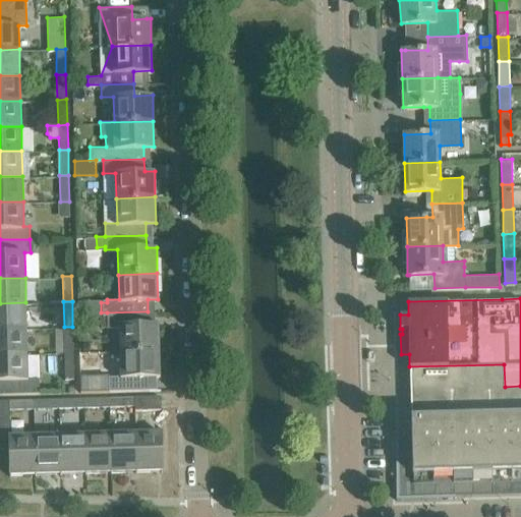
[(0,328),(26,328),(25,302),(0,303),(0,328)]
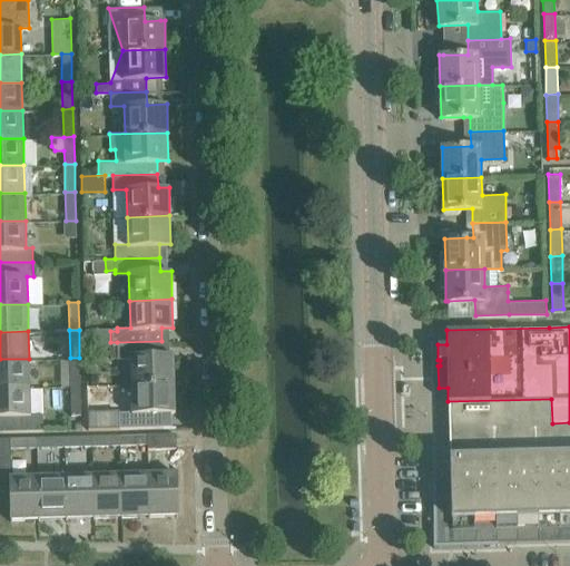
[(174,382),(174,354),(161,354),(161,341),(117,342),(117,344),(109,344),(110,357),(117,357),(130,357),(131,383),(174,382)]
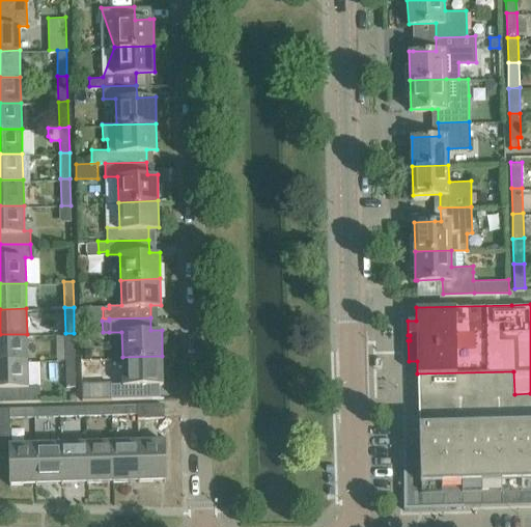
[(65,359),(75,359),(74,333),(65,333),(65,359)]
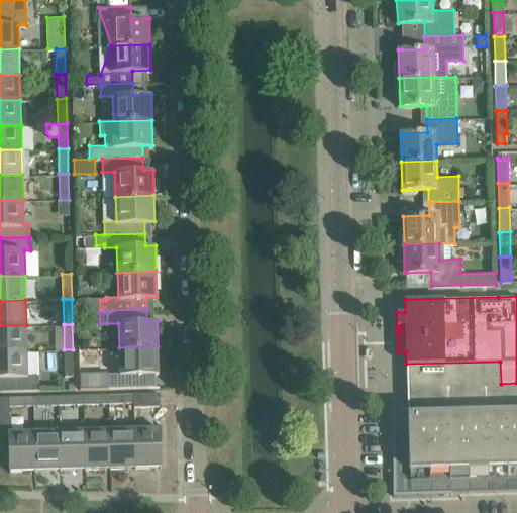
[(26,325),(0,325),(0,350),(27,350),(26,325)]
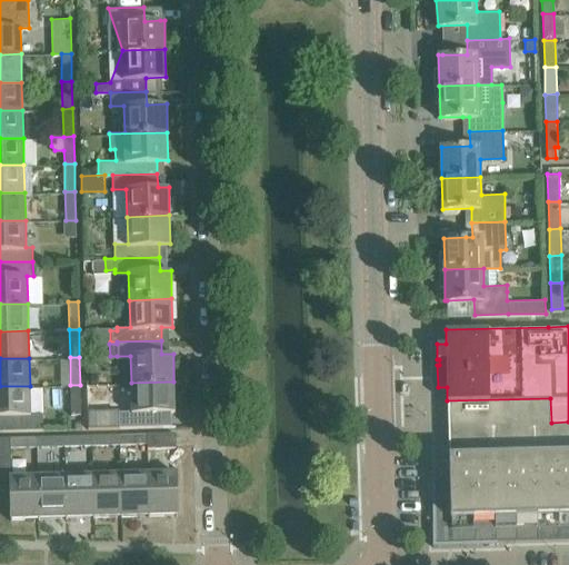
[(175,410),(173,382),(131,383),(132,410),(119,410),(119,426),(155,425),(155,410),(175,410)]
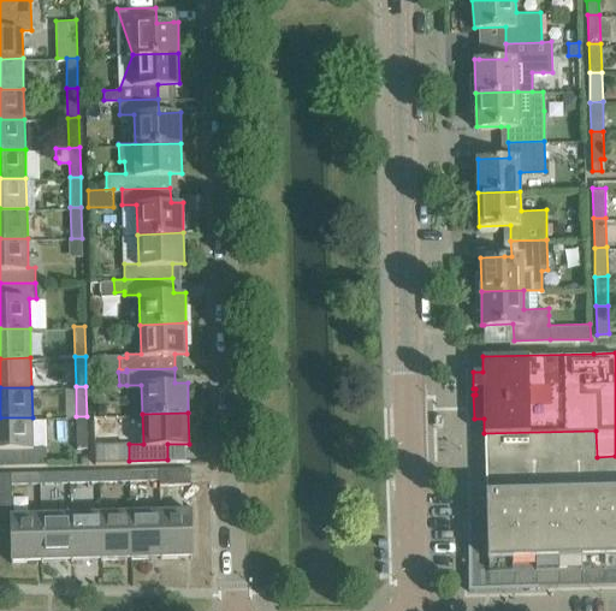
[(87,416),(76,416),(77,446),(88,446),(87,416)]
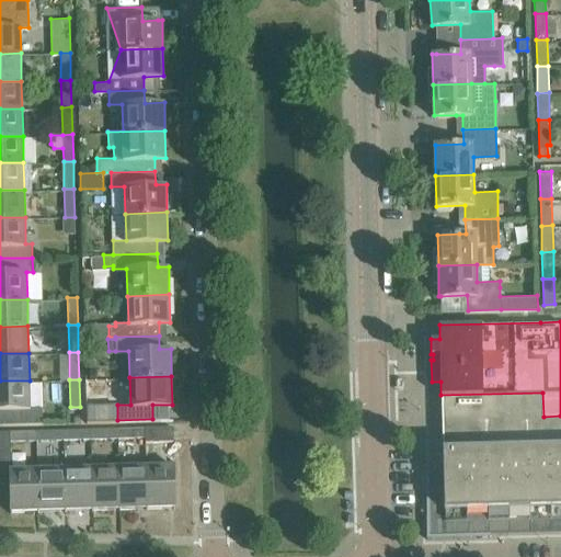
[(0,409),(2,409),(2,423),(42,421),(42,407),(30,407),(30,381),(0,381),(0,409)]
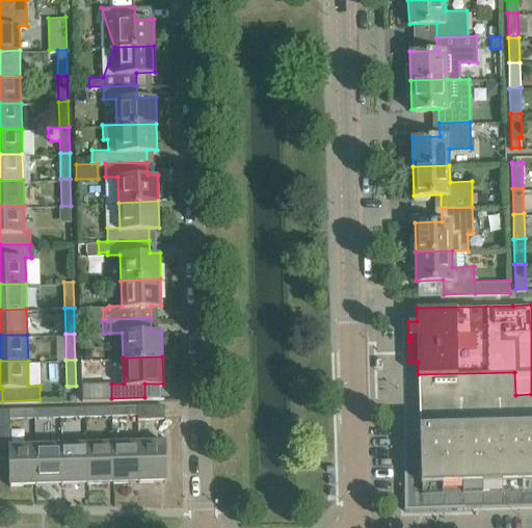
[(418,374),(421,473),(420,473),(421,494),(531,491),(531,394),(515,395),(514,372),(418,374)]
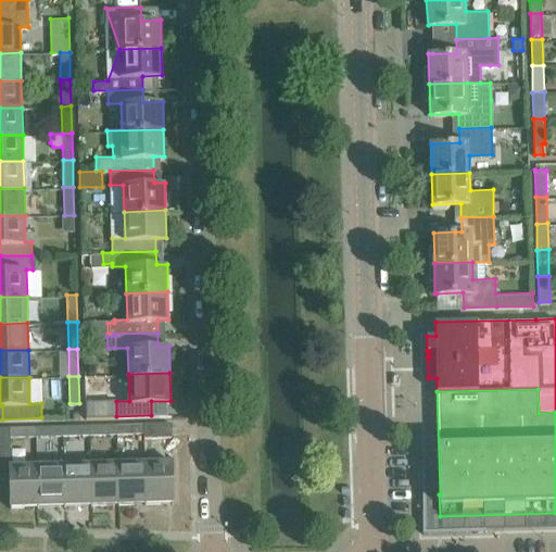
[(143,431),(143,436),(172,435),(171,422),(143,423),(143,431)]
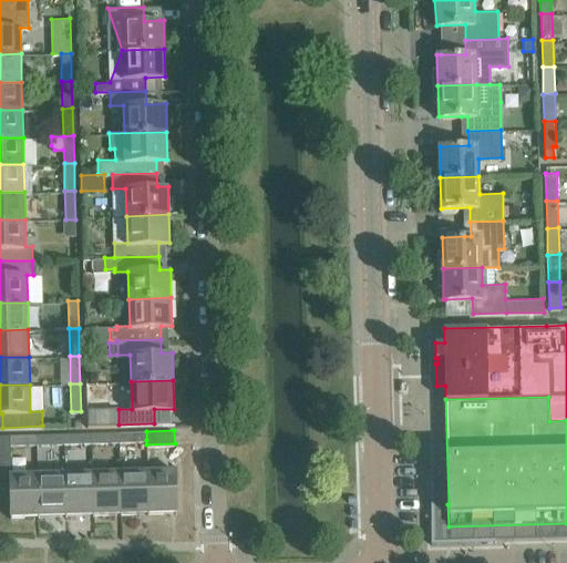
[(92,432),(92,442),(120,441),(119,431),(92,432)]
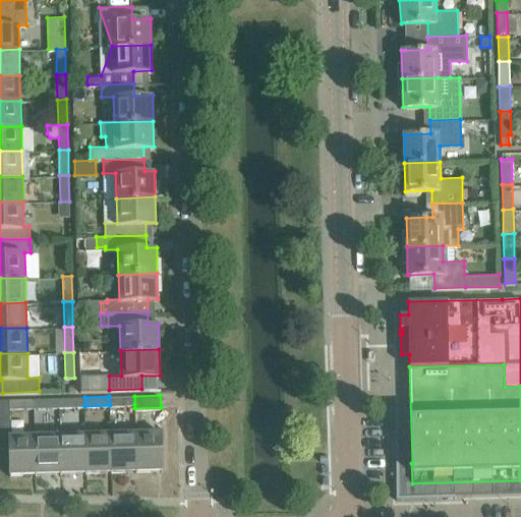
[(110,405),(134,404),(134,396),(109,396),(110,405)]
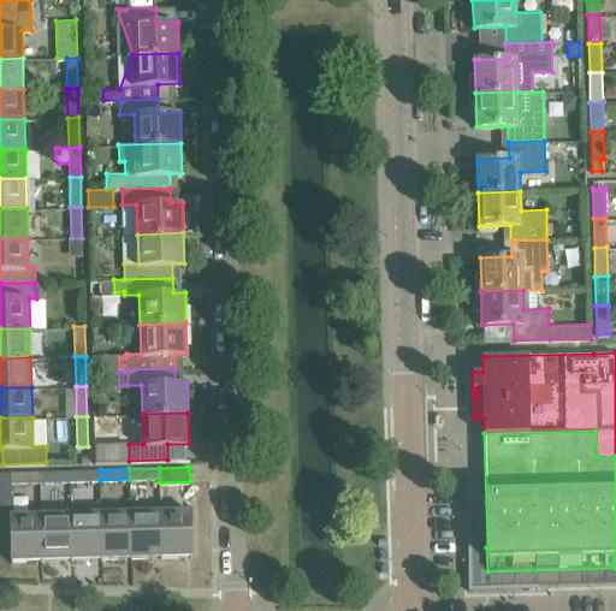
[(70,480),(70,469),(40,470),(40,481),(70,480)]
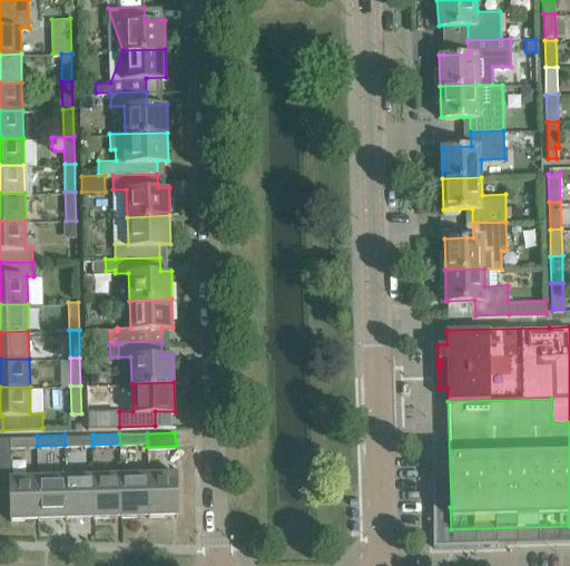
[(92,445),(92,435),(65,435),(65,445),(92,445)]
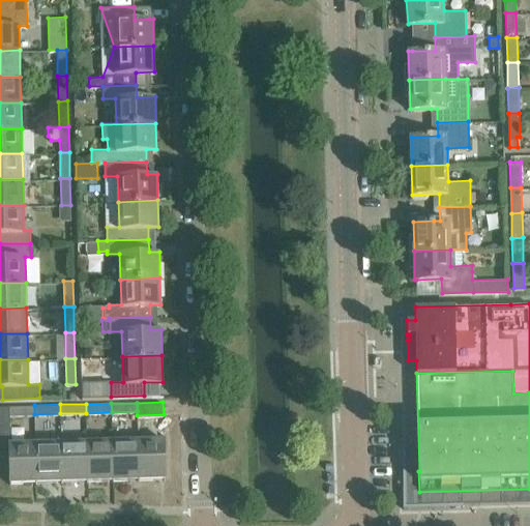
[(7,414),(8,414),(34,414),(34,405),(7,406),(7,414)]
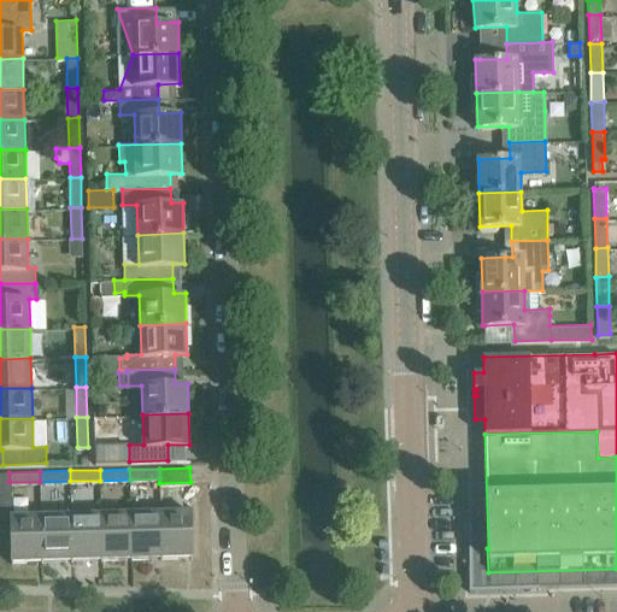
[(10,487),(0,487),(0,500),(10,500),(10,487)]
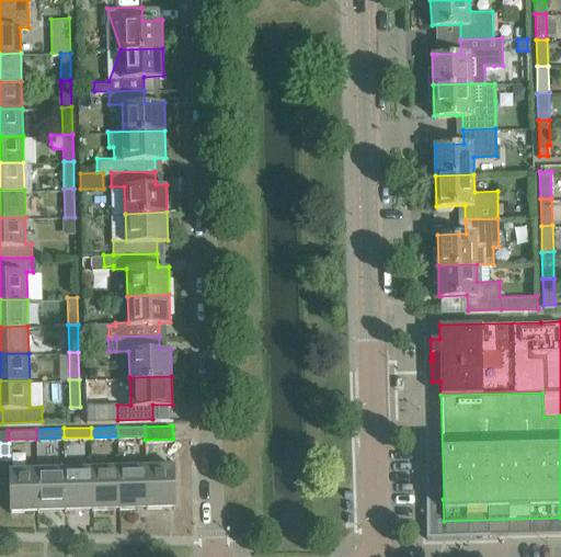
[(0,467),(9,468),(9,455),(0,455),(0,467)]
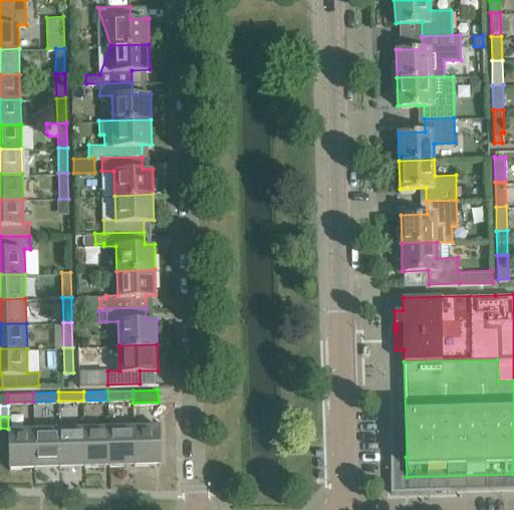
[(109,465),(135,465),(134,425),(108,426),(109,465)]
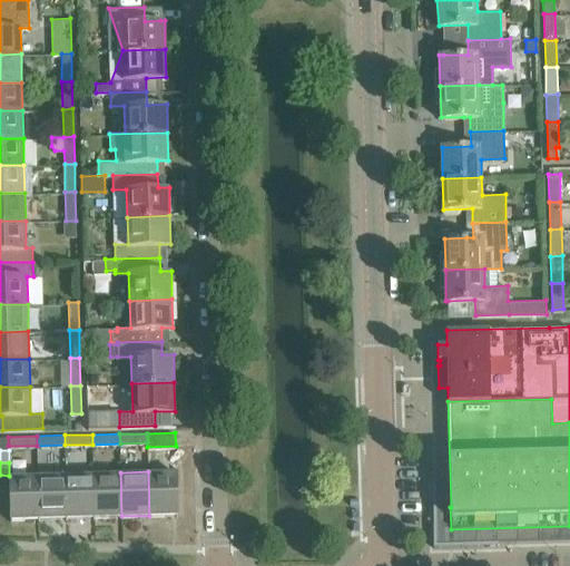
[(149,516),(177,515),(176,471),(148,471),(149,516)]
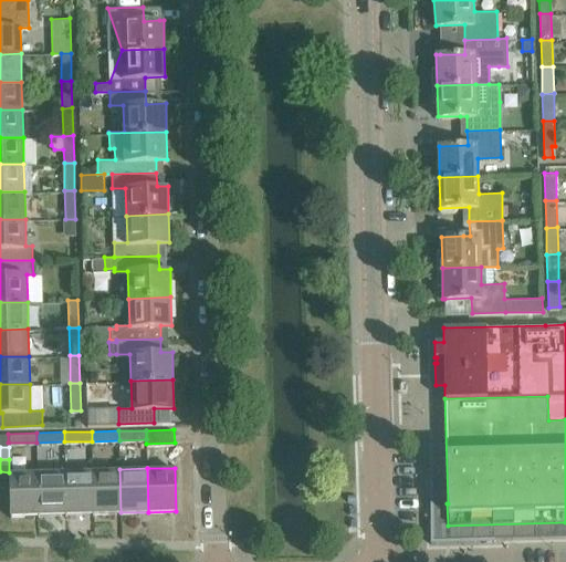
[(93,513),(121,512),(119,469),(92,470),(93,513)]
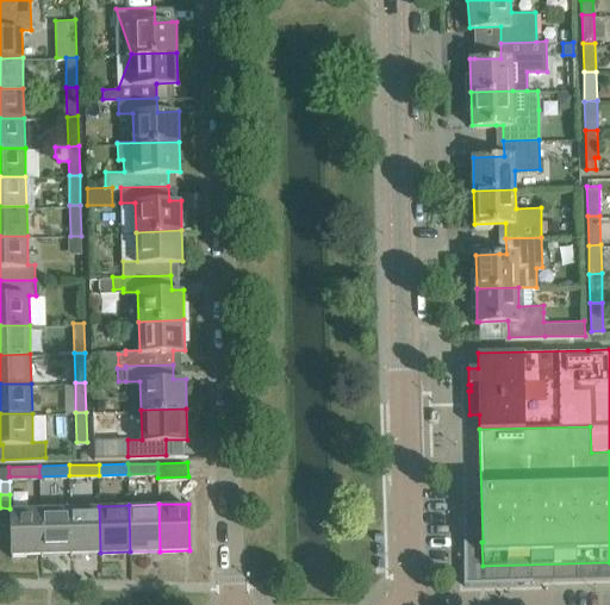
[(72,554),(70,506),(41,507),(42,554),(72,554)]
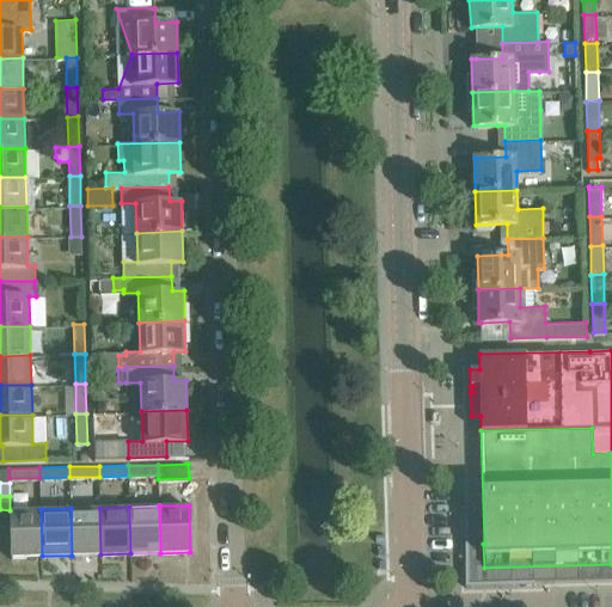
[(99,508),(71,508),(72,556),(101,555),(99,508)]
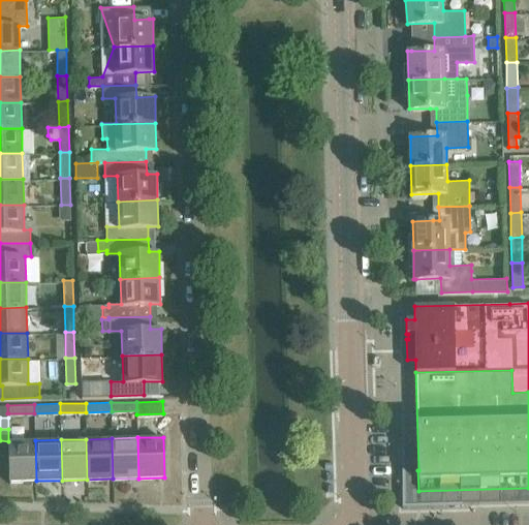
[(8,441),(0,440),(0,454),(9,454),(8,441)]
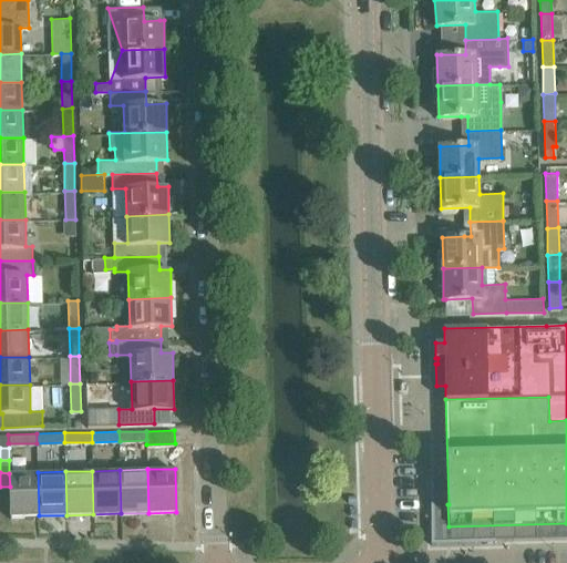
[(9,473),(10,487),(10,517),(39,515),(38,472),(9,473)]
